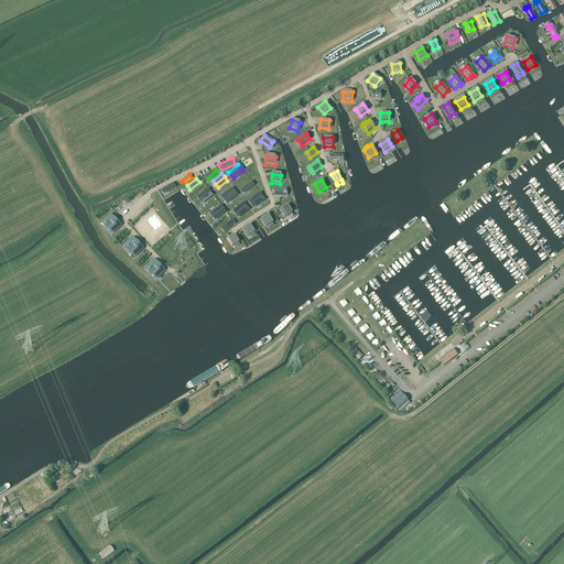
[(173,183),(163,190),(166,193),(175,187),(173,183)]
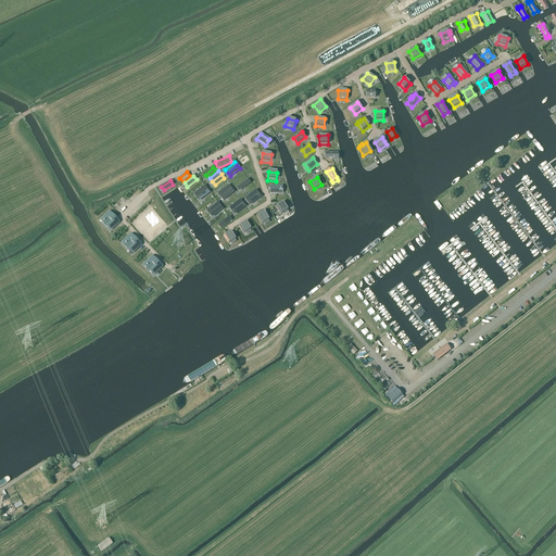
[(248,180),(239,187),(241,190),(251,184),(248,180)]
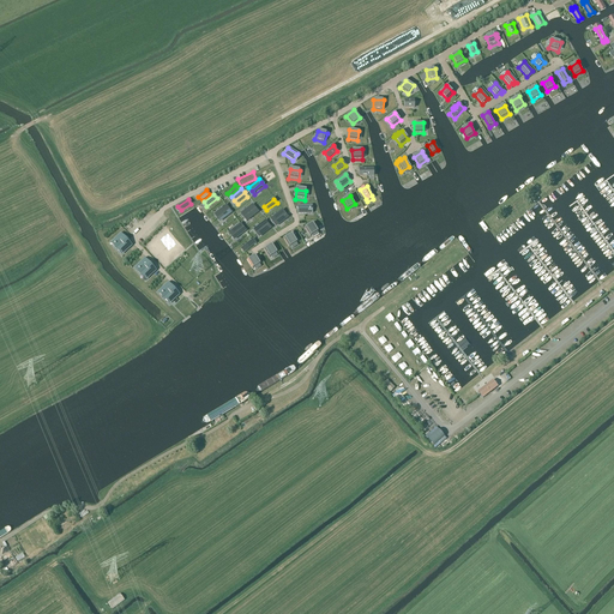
[(221,203),(211,210),(214,212),(223,205),(221,203)]
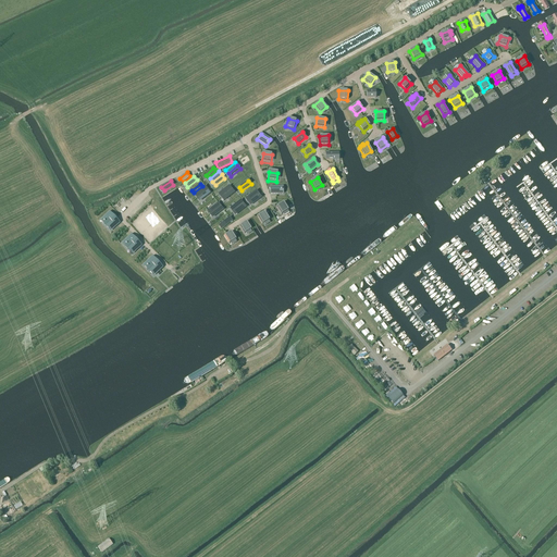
[(231,186),(221,193),(224,196),(233,189),(231,186)]
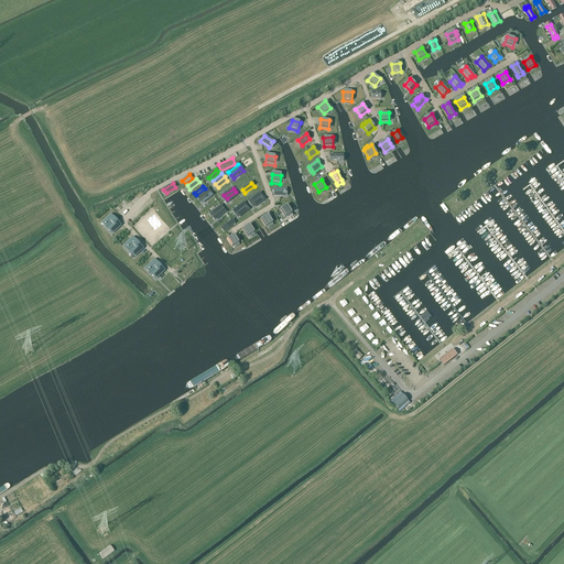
[(207,190),(198,197),(201,201),(210,193),(207,190)]
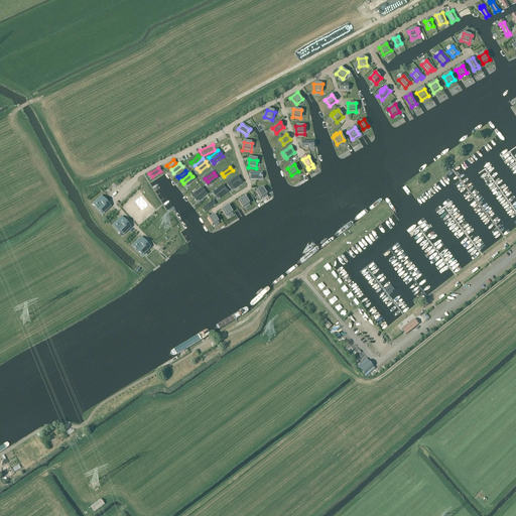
[(216,175),(208,181),(210,184),(219,178),(216,175)]
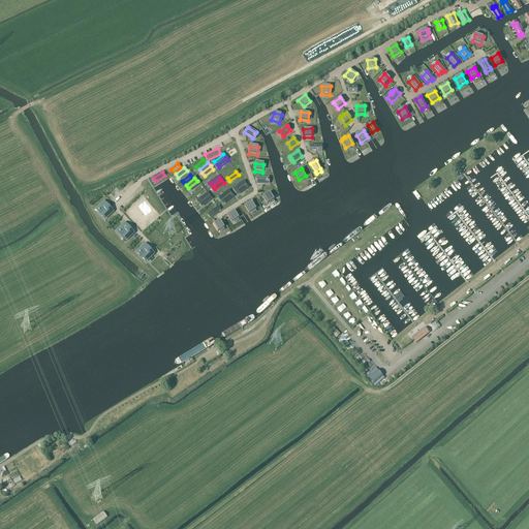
[(197,181),(188,188),(191,191),(199,185),(197,181)]
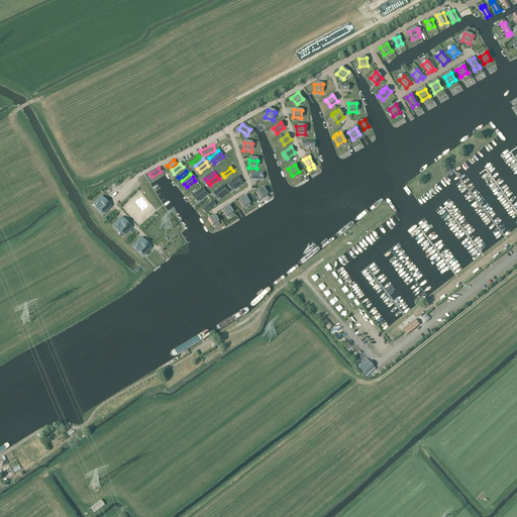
[(238,178),(230,185),(232,188),(241,181),(238,178)]
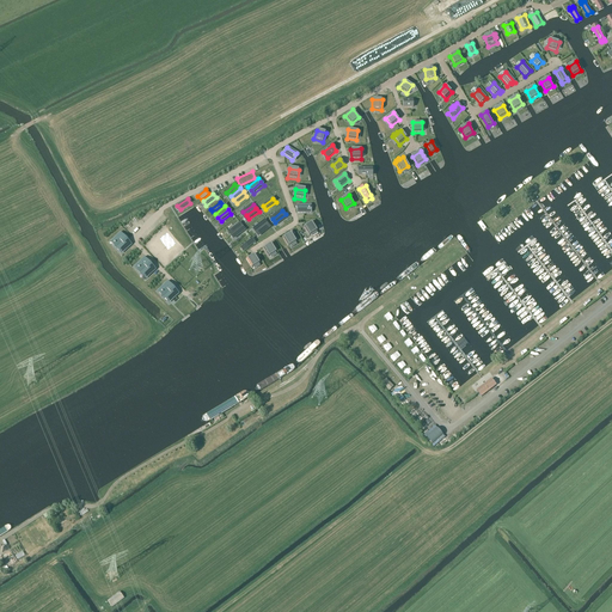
[(286,214),(275,222),(279,226),(288,219),(286,214)]
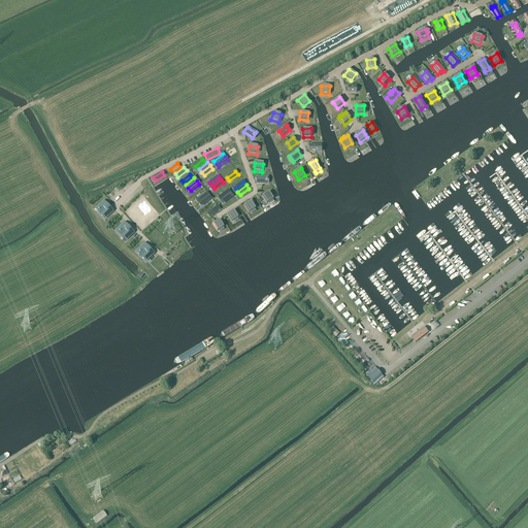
[(217,193),(220,196),(228,189),(226,186),(217,193)]
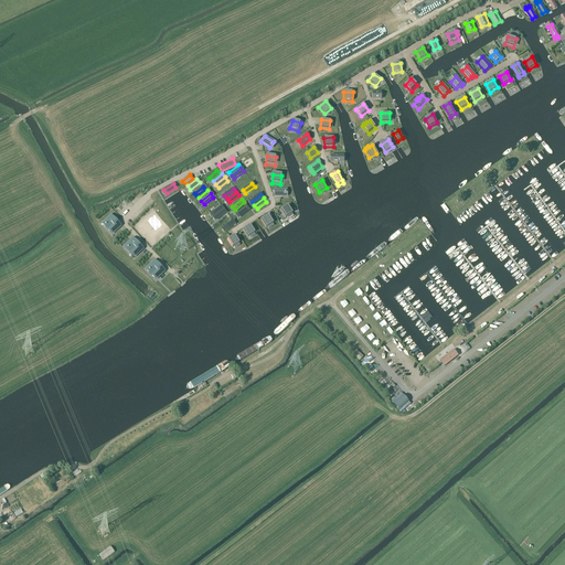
[(209,212),(216,205),(213,203),(206,210),(209,212)]
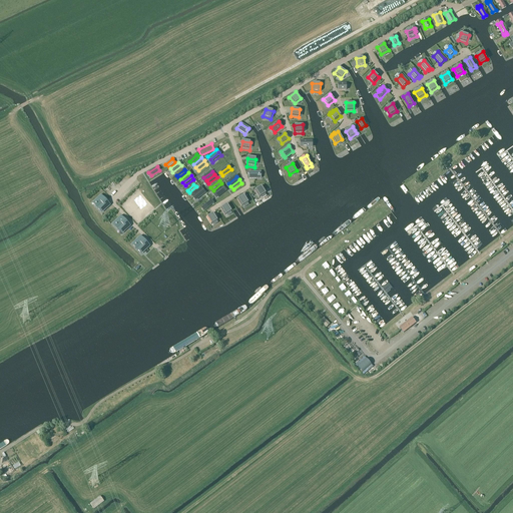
[(222,184),(214,191),(216,194),(225,187),(222,184)]
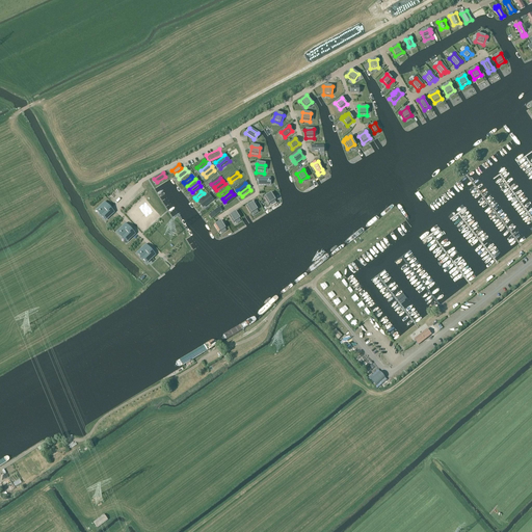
[(208,194),(200,202),(202,205),(210,197),(208,194)]
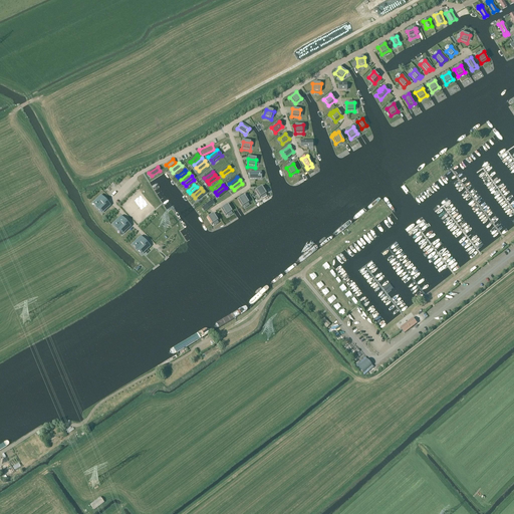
[(226,188),(217,195),(220,198),(228,191),(226,188)]
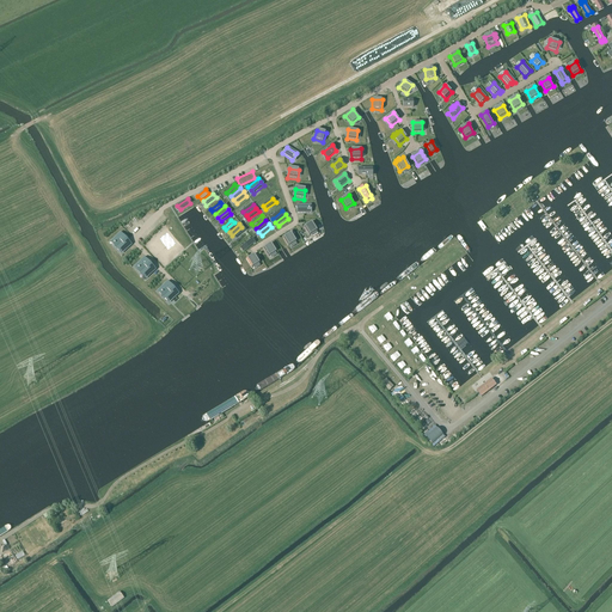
[(312,224),(304,228),(308,238),(317,232),(312,224)]
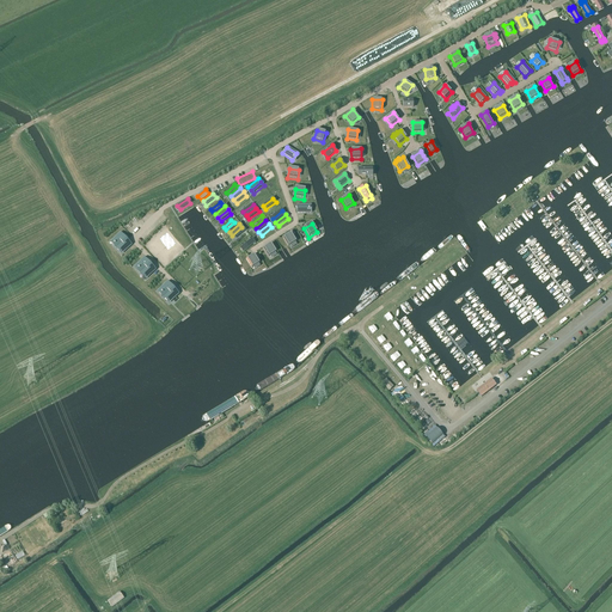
[(242,227),(232,236),(234,239),(245,231),(242,227)]
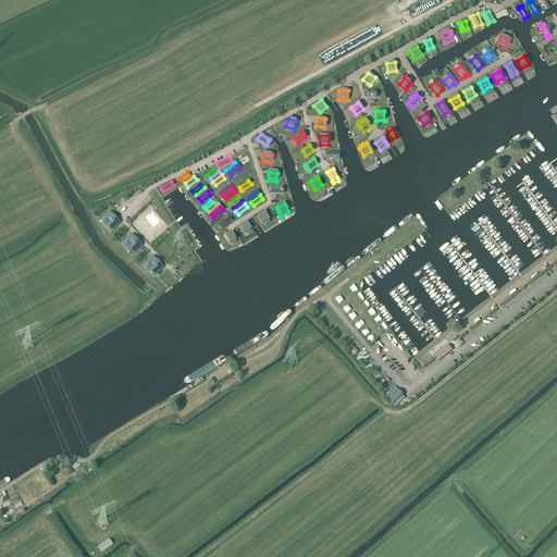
[(109,211),(99,221),(111,233),(120,223),(109,211)]
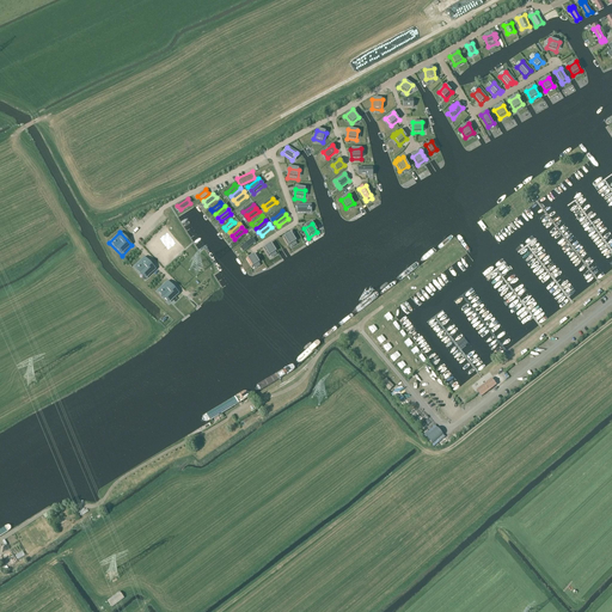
[(292,234),(282,239),(288,249),(297,243),(292,234)]
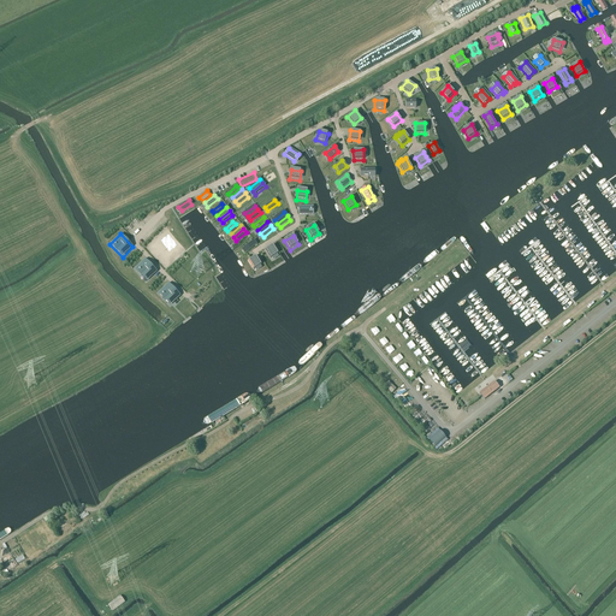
[(255,242),(244,248),(247,253),(258,246),(255,242)]
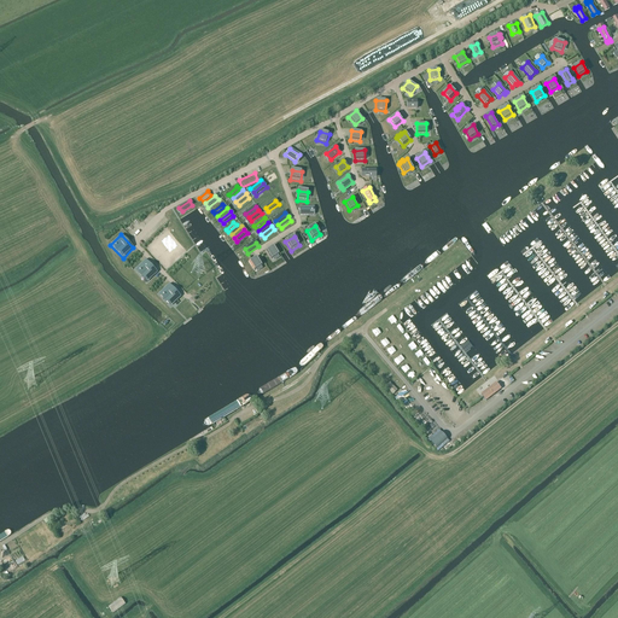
[(274,246),(266,251),(270,260),(279,255),(274,246)]
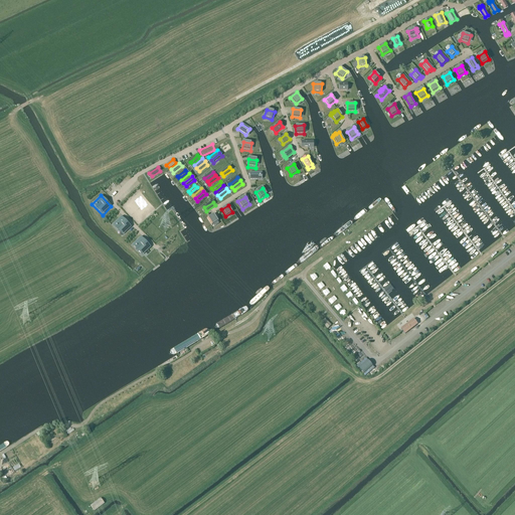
[(214,214),(207,218),(211,225),(218,221),(214,214)]
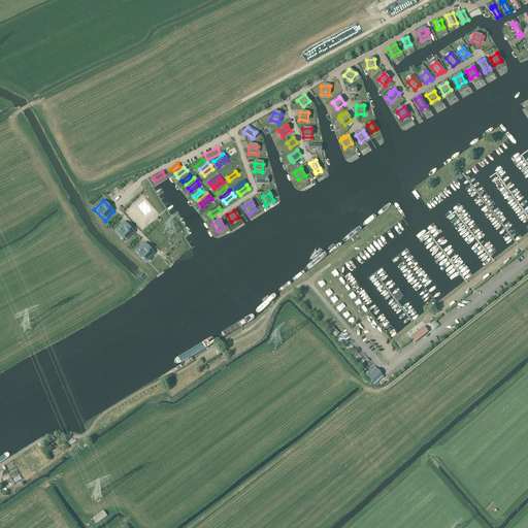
[(125,222),(116,231),(126,241),(135,233),(125,222)]
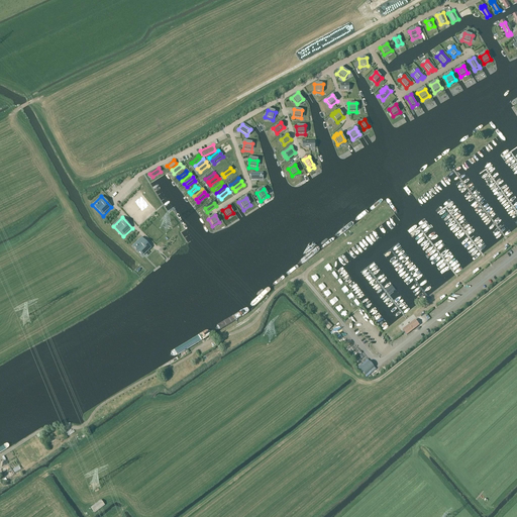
[(141,237),(132,246),(142,257),(151,248),(141,237)]
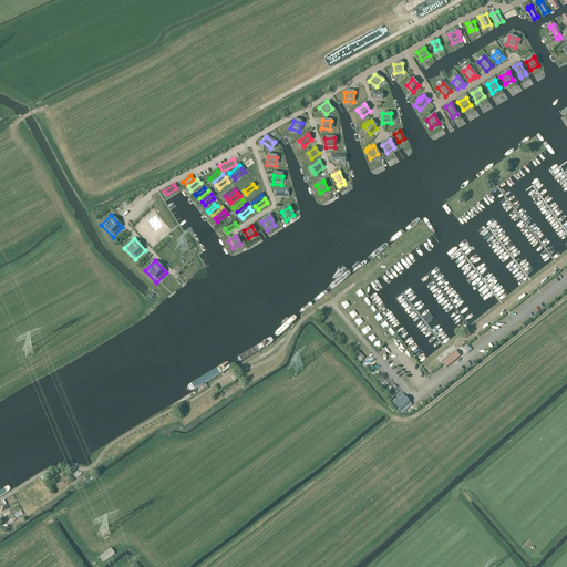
[(446,368),(461,357),(455,351),(442,362),(444,364),(446,368)]
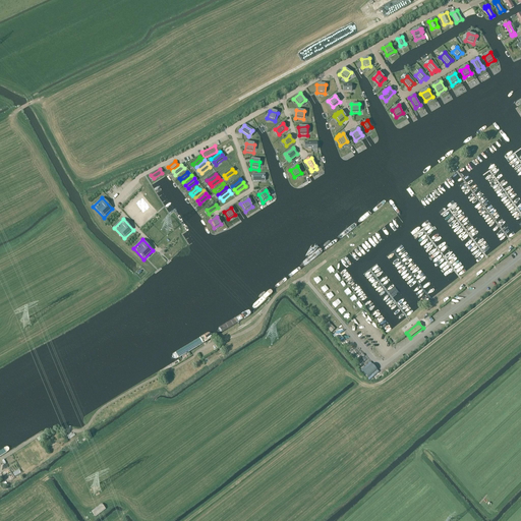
[(213,339),(210,333),(176,354),(179,359),(213,339)]
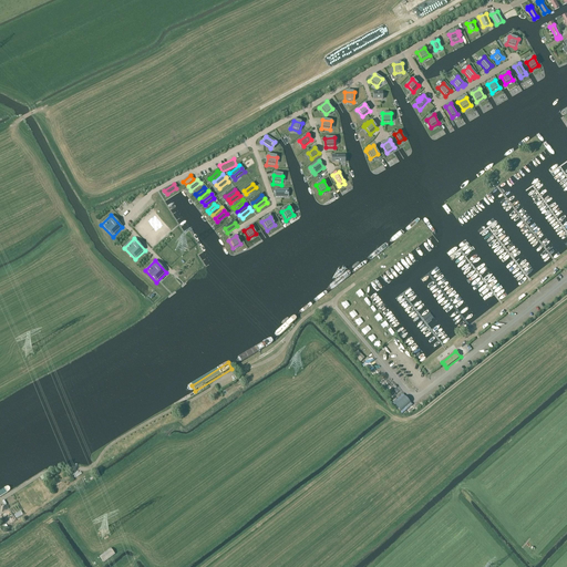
[(57,488),(63,485),(60,477),(53,481),(57,488)]
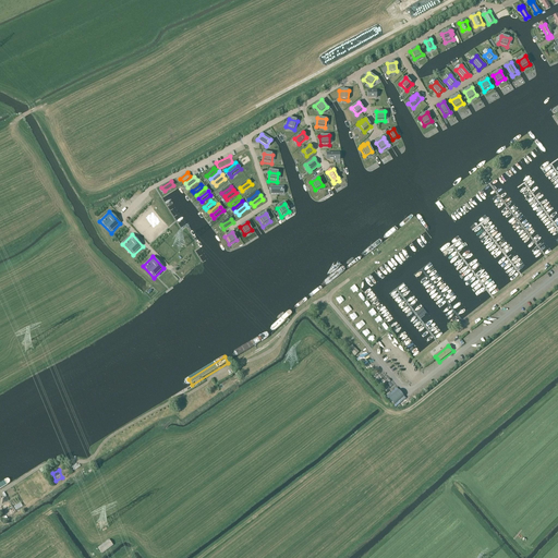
[(98,548),(101,554),(113,546),(109,541),(98,548)]
